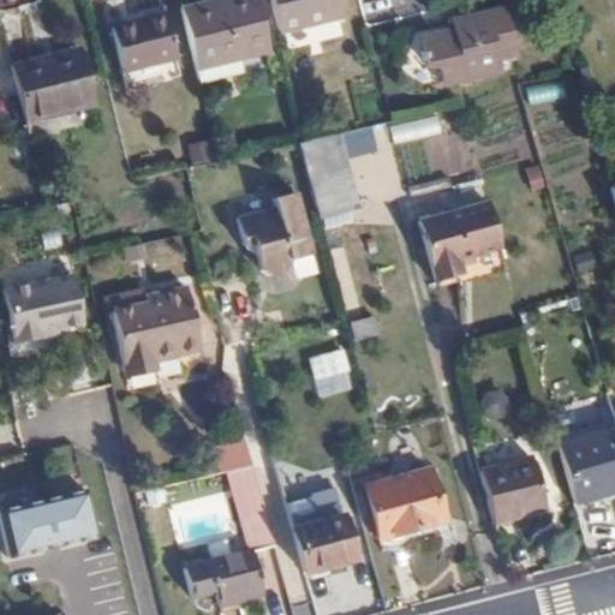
[(179,12),(193,70),(266,52),(252,0),(214,0),(212,1),(213,4),(179,12)]
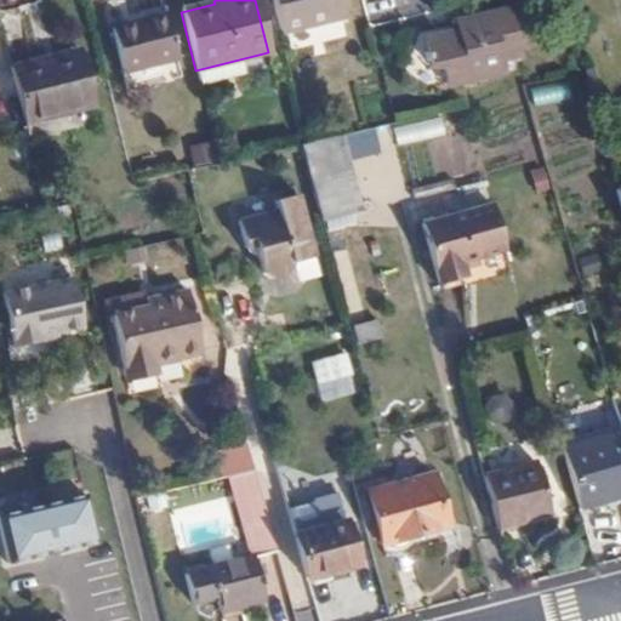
[(272,0),(280,33),(346,16),(341,0),(272,0)]
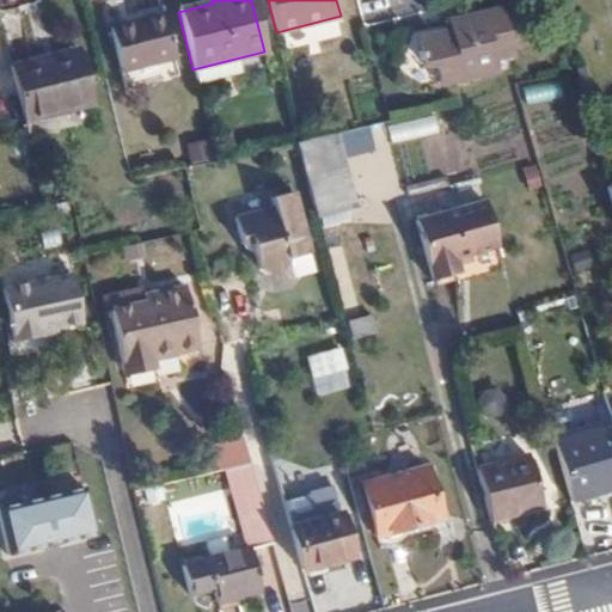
[(438,85),(495,72),(493,57),(509,55),(500,8),(459,17),(461,26),(417,37),(424,66),(433,63),(438,85)]
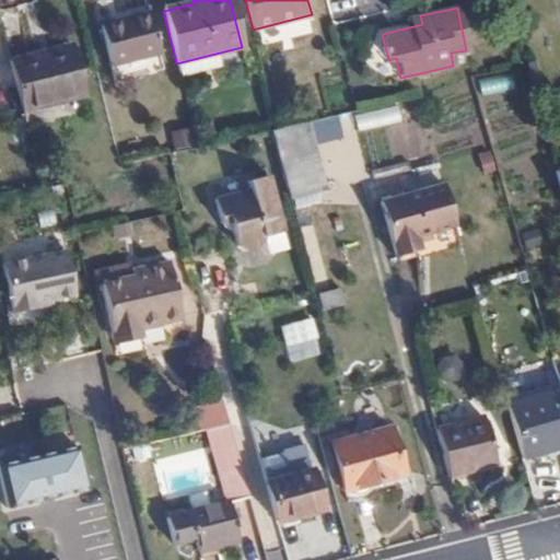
[(159,53),(150,13),(102,25),(111,63),(159,53)]
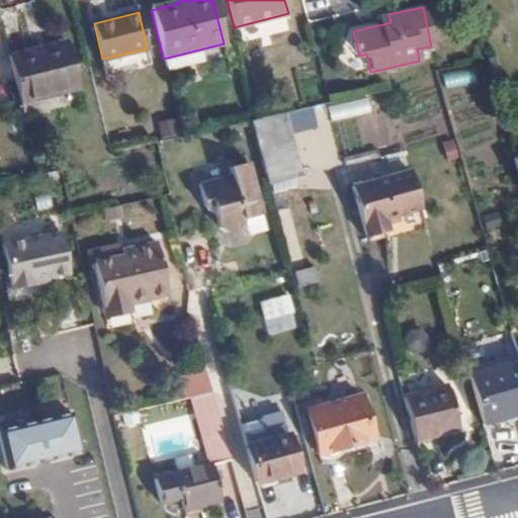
[(32,55),(66,48),(64,41),(31,49),(32,55)]
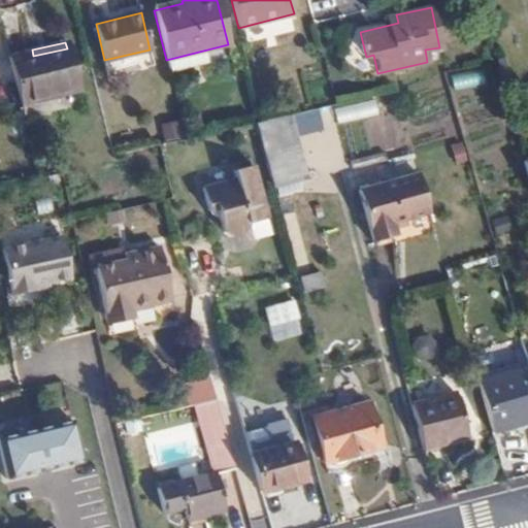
[(8,55),(21,102),(21,103),(77,89),(67,48),(33,56),(32,50),(8,55)]
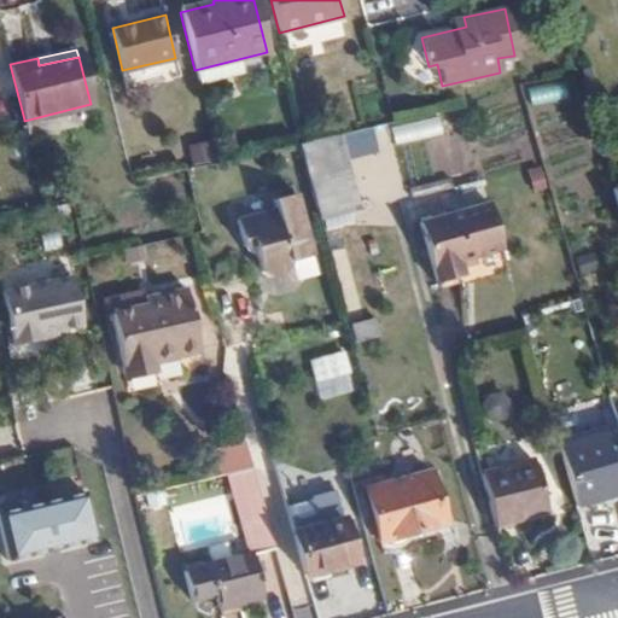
[(526,88),(530,105),(564,97),(560,81),(526,88)]
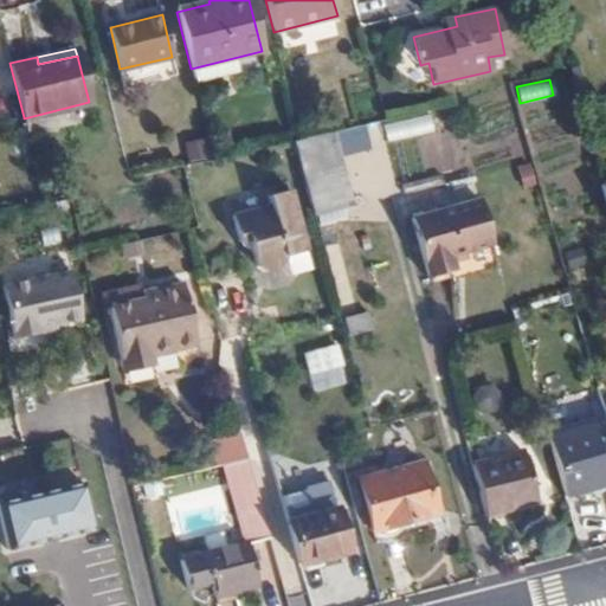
[(509,89),(494,91),(502,139),(517,136),(509,89)]
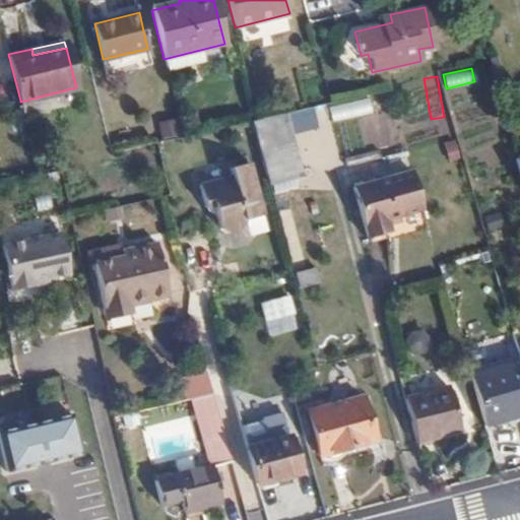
[(314,127),(396,107),(390,88),(310,107),(314,127)]
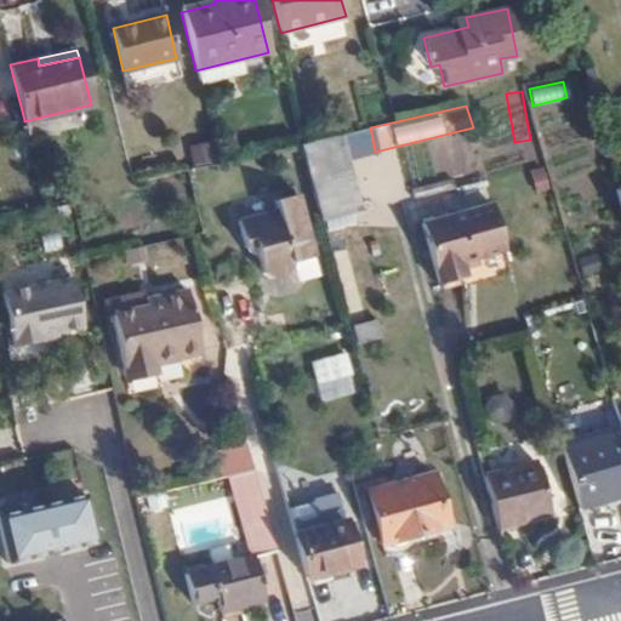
[(303,143),(322,214),(360,204),(343,134),(308,142),(303,143)]
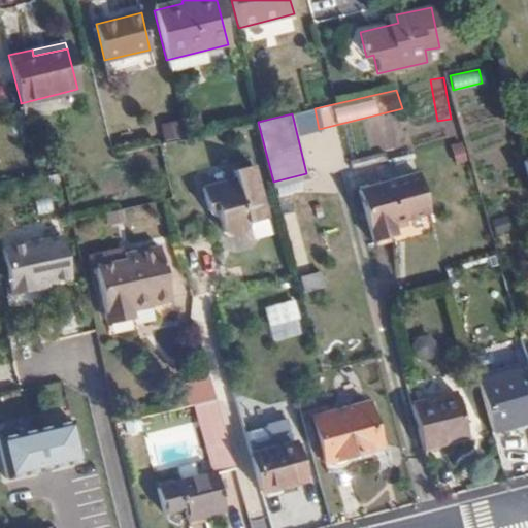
[(175,122),(159,125),(162,141),(178,138),(175,122)]
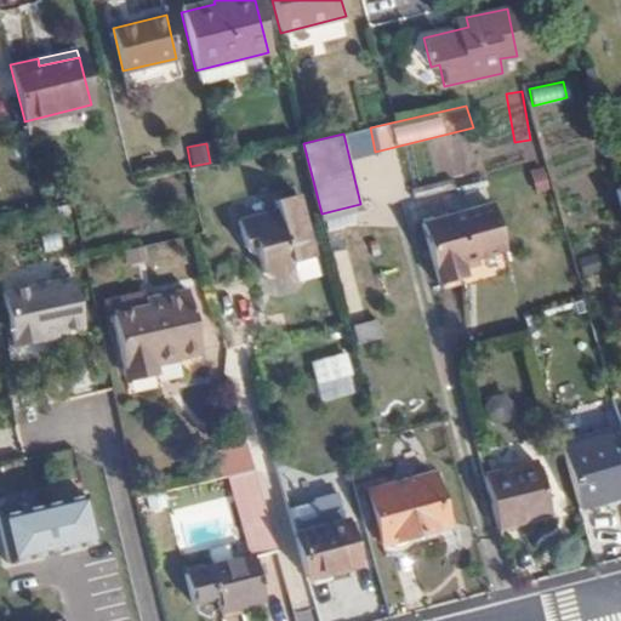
[(315,257),(300,194),(275,200),(278,209),(240,217),(246,248),(257,245),(263,269),(272,277),(289,273),(294,267),(294,262),(315,257)]
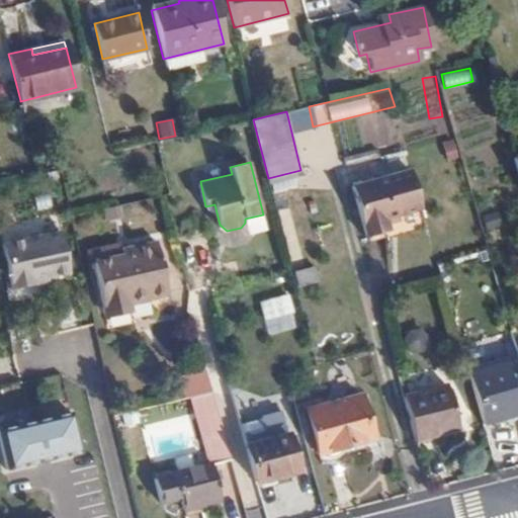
[(423,210),(413,174),(354,189),(367,242),(396,235),(392,218),(423,210)]
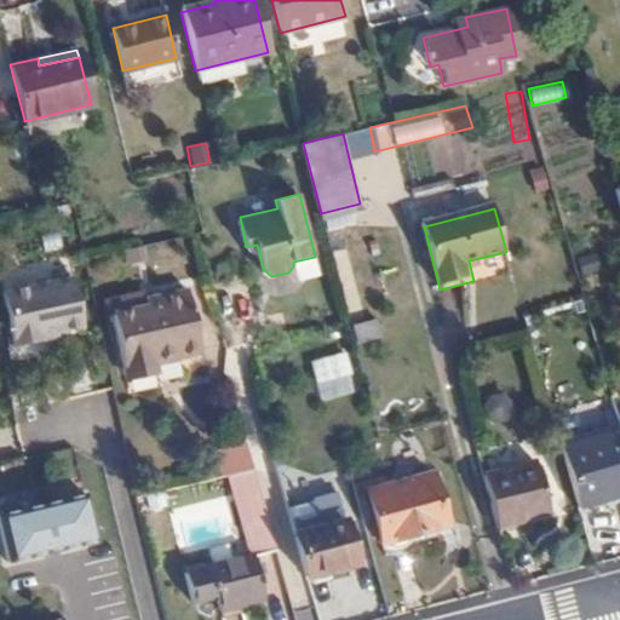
[(82,326),(72,279),(1,294),(15,346),(42,340),(42,336),(82,326)]
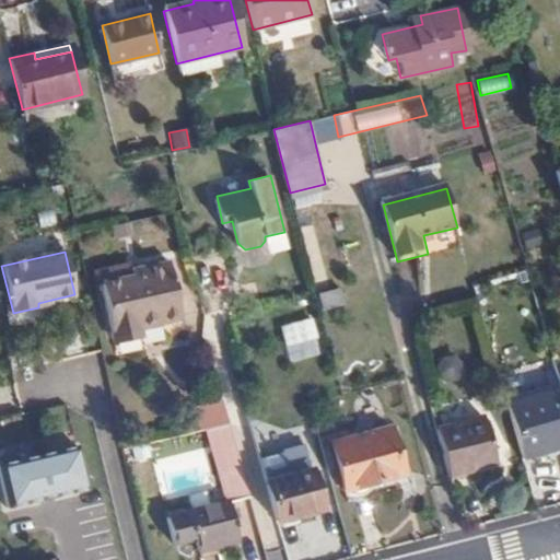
[(167,259),(138,267),(139,272),(131,275),(130,269),(129,261),(92,269),(95,284),(101,283),(112,338),(140,333),(139,328),(160,323),(181,319),(167,259)]
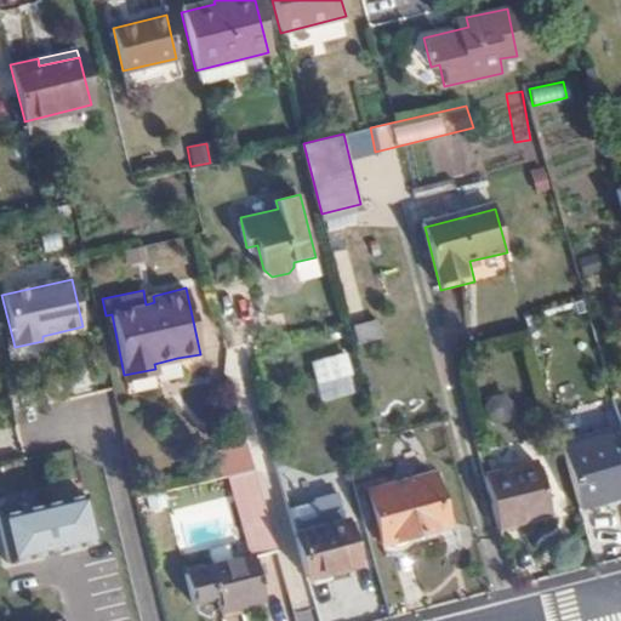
[(311,358),(318,400),(351,394),(343,353),(311,358)]
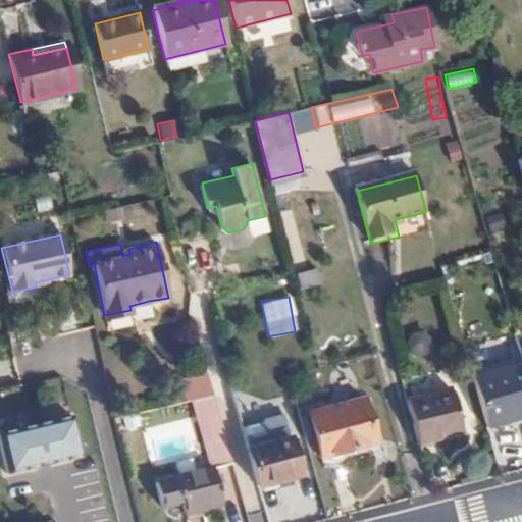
[(150,306),(149,301),(129,306),(131,310),(150,306)]
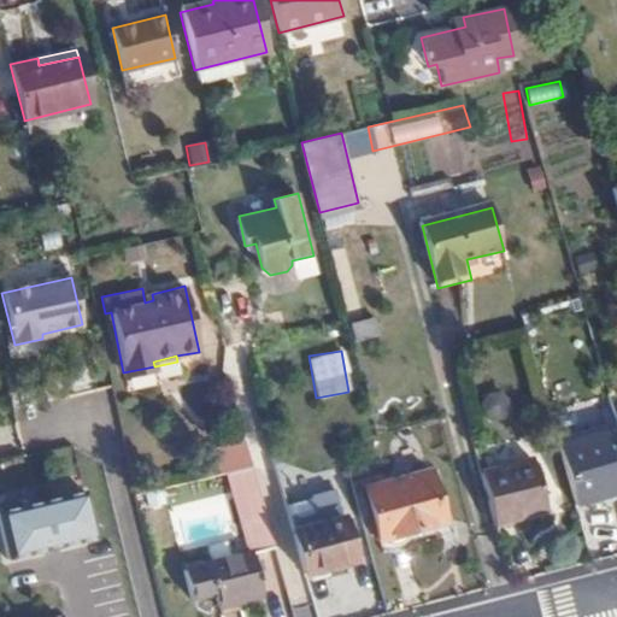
[(559,446),(575,504),(616,491),(616,436),(616,432),(615,430),(559,446)]
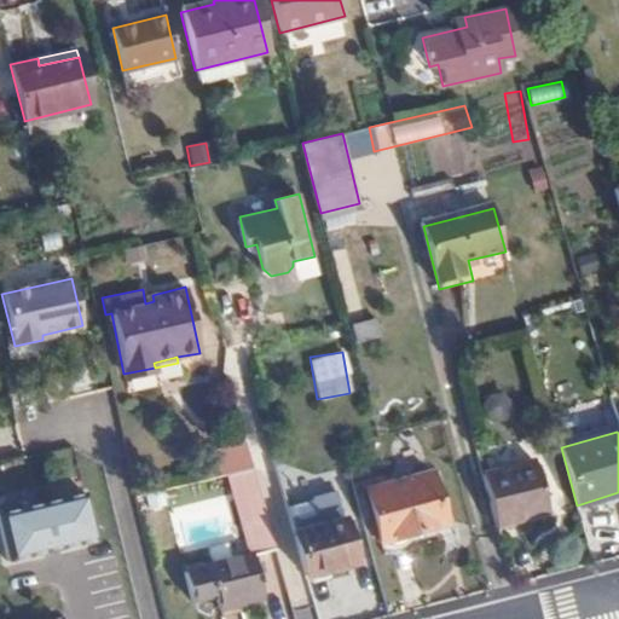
[(230,475),(253,470),(247,445),(215,452),(221,478),(230,475)]
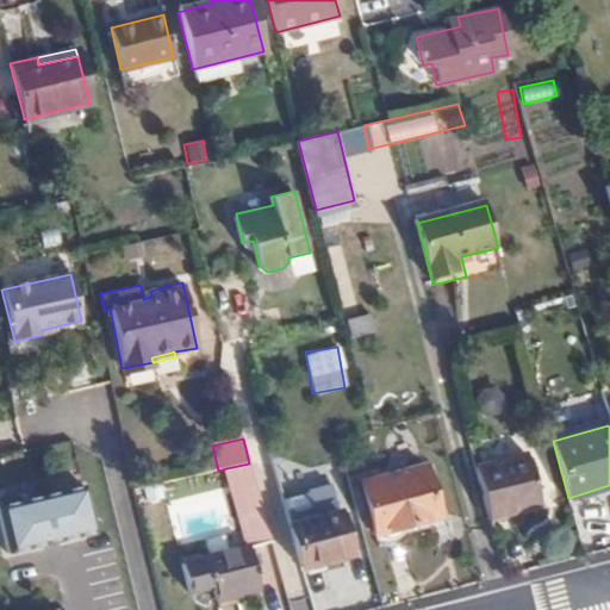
[(475,467),(490,520),(540,505),(524,454),(475,467)]
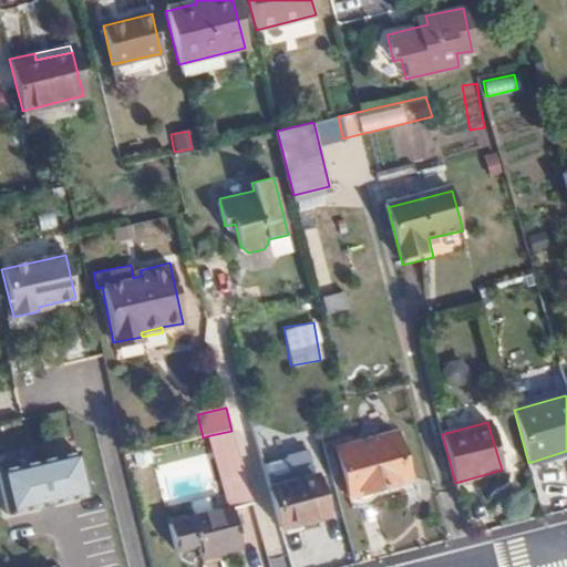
[(230,505),(251,501),(232,431),(210,435),(229,505),(230,505)]
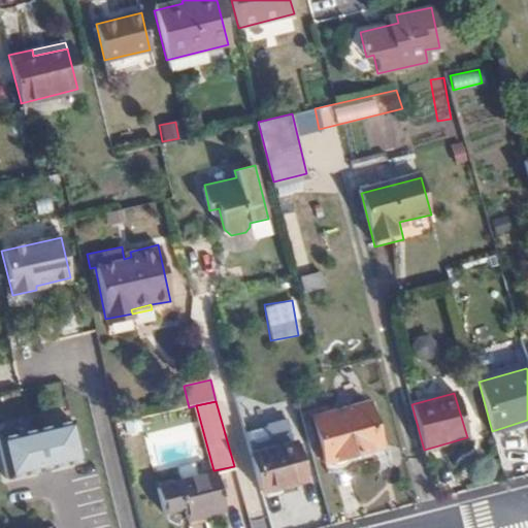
[(374,401),(315,418),(329,472),(389,456),(374,401)]
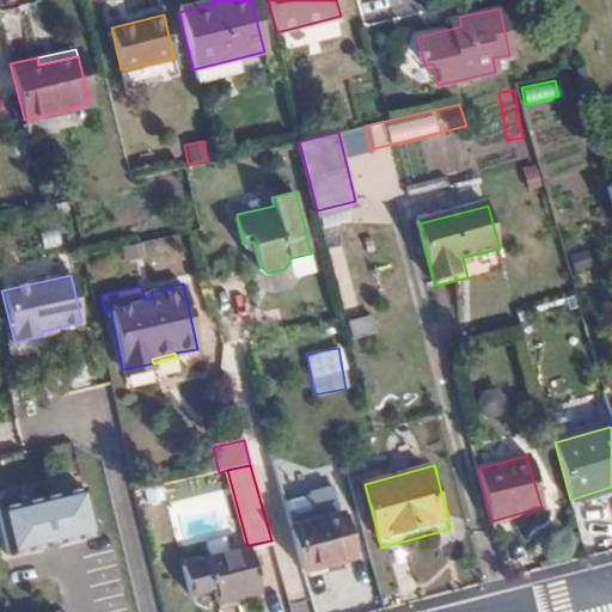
[(89,488),(7,507),(19,554),(99,536),(89,488)]
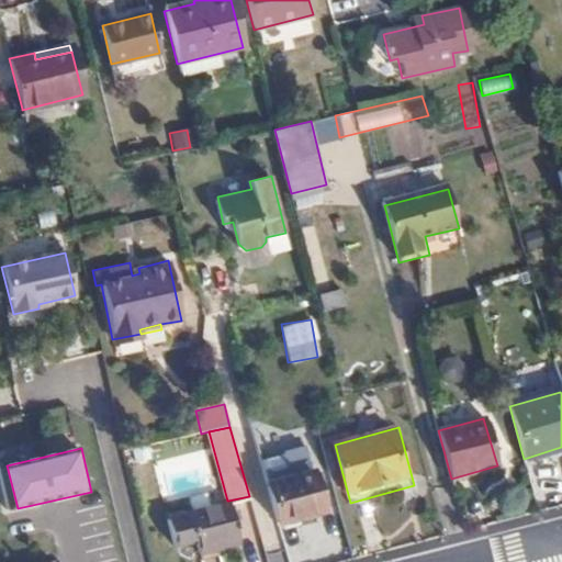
[(269,484),(279,523),(323,510),(314,473),(269,484)]
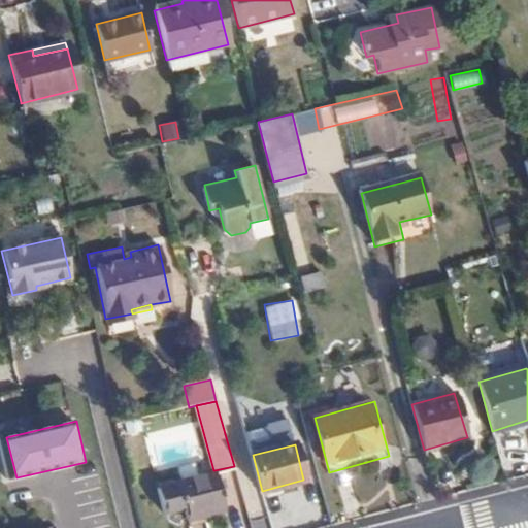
[(218,484),(215,470),(213,470),(156,486),(162,512),(184,507),(187,519),(225,508),(222,495),(228,493),(224,481),(218,484)]
